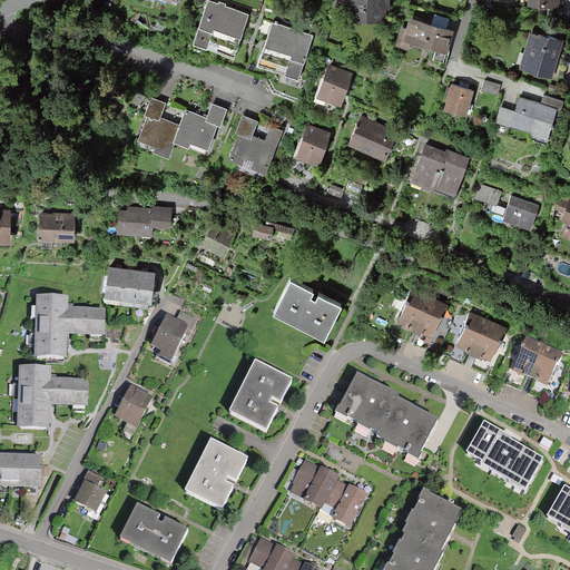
[(210,0),(197,40),(235,53),(243,32),(248,16),(249,13),(212,0),(210,0)]
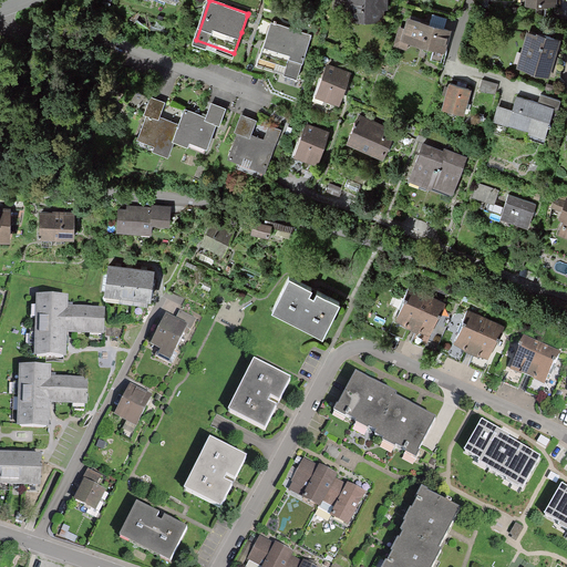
[(334,0),(334,23),(385,23),(385,11),(389,11),(388,0),(334,0)]
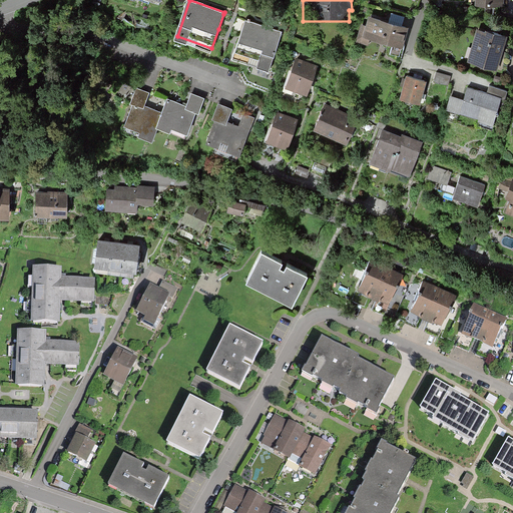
[(370,40),(403,49),(409,28),(386,22),(368,17),(365,26),(361,25),(356,42),(368,46),(370,40)]
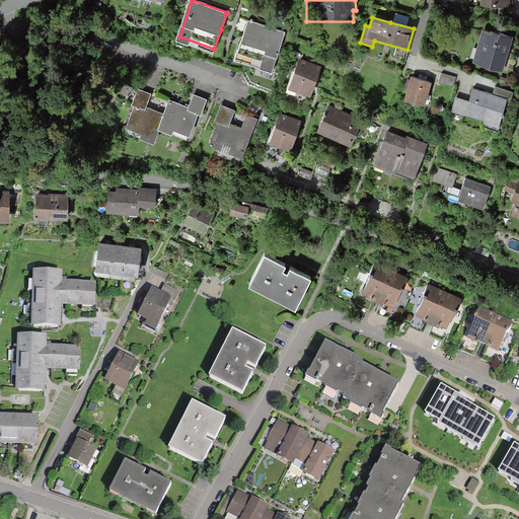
[(236,57),(275,70),(288,31),(249,18),(248,21),(243,36),(236,57)]
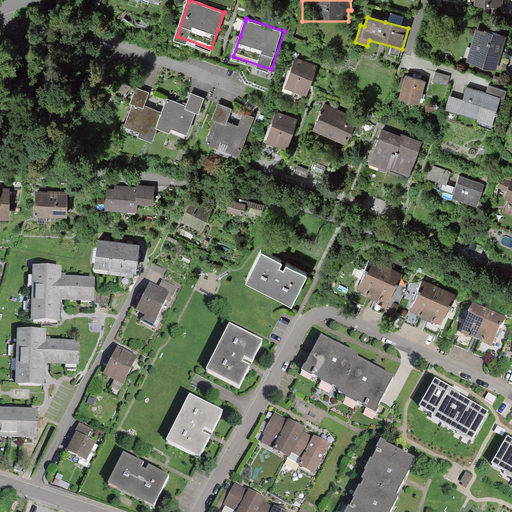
[(466,59),(494,67),(498,53),(503,36),(475,28),(466,59)]
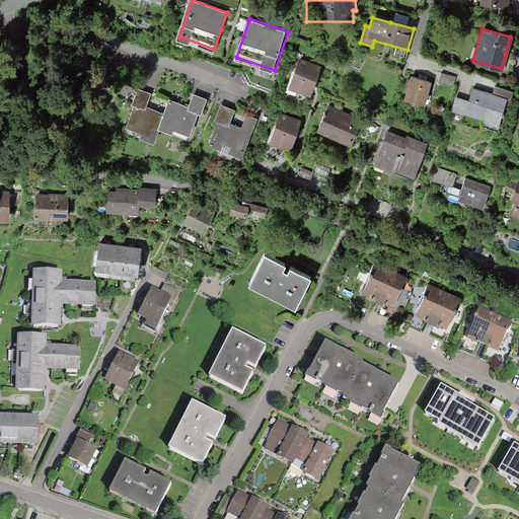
[(290,90),(311,97),(318,77),(322,67),(301,60),(290,90)]
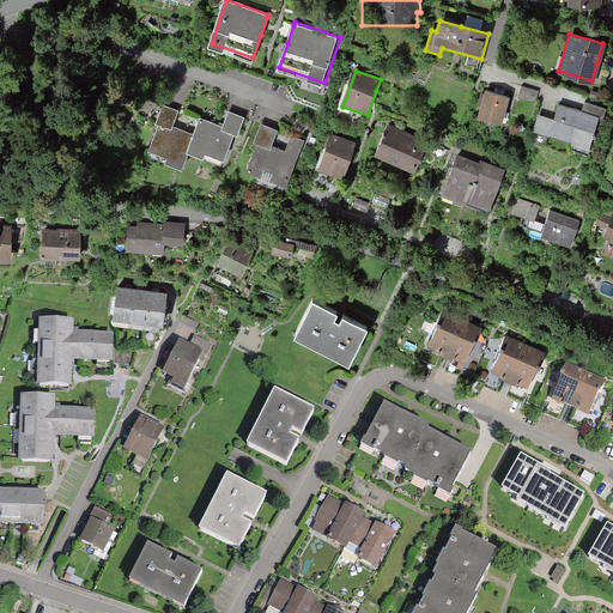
[(538,99),(540,89),(523,85),(521,96),(538,99)]
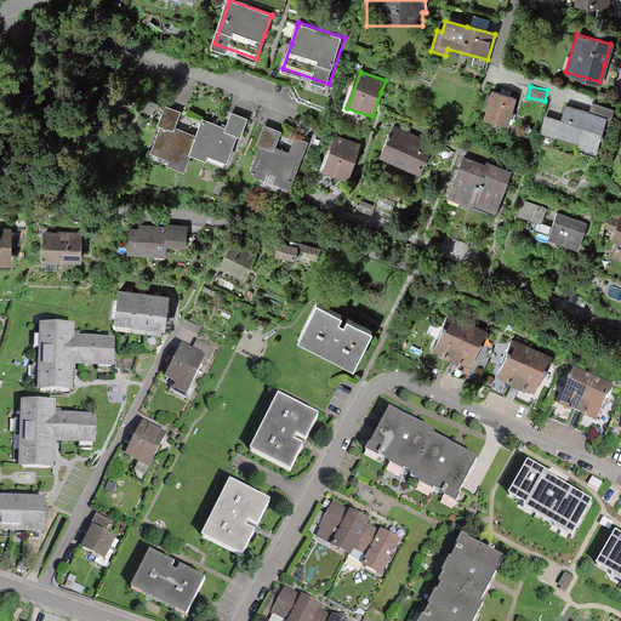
[(485,119),(508,125),(516,97),(493,91),(490,100),(485,119)]
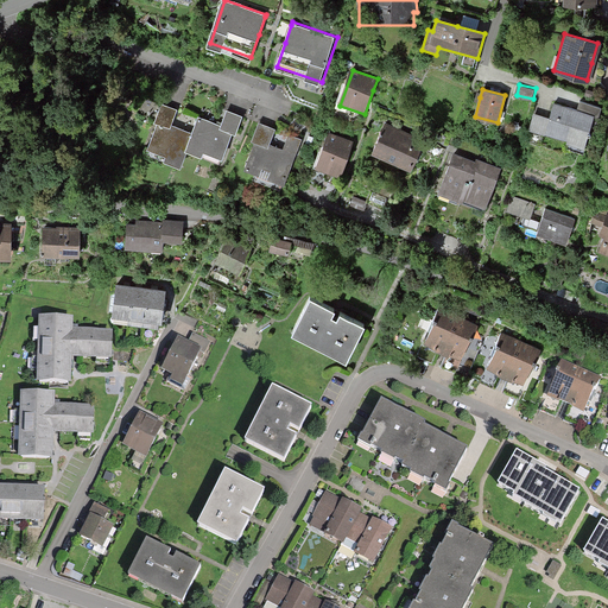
[(565,145),(584,150),(590,122),(596,124),(601,106),(577,100),(576,108),(552,102),(544,135),(567,141),(565,145)]
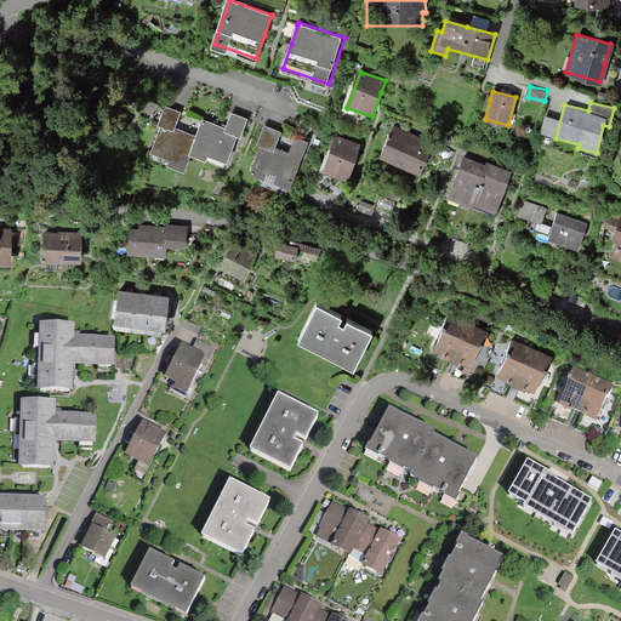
[(175,126),(181,108),(166,103),(159,124),(174,130),(175,126)]
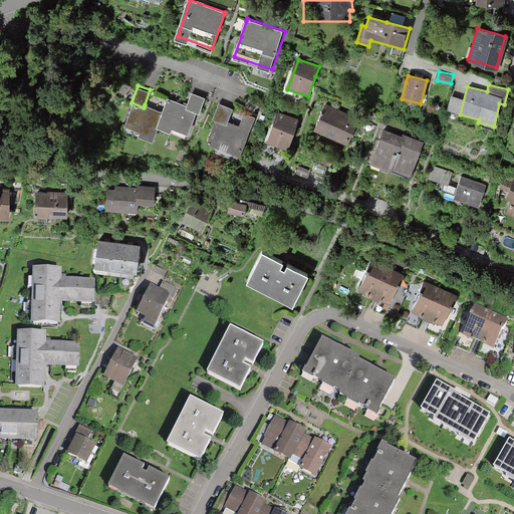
[(200,111),(205,95),(192,90),(188,103),(186,107),(196,110),(200,111)]
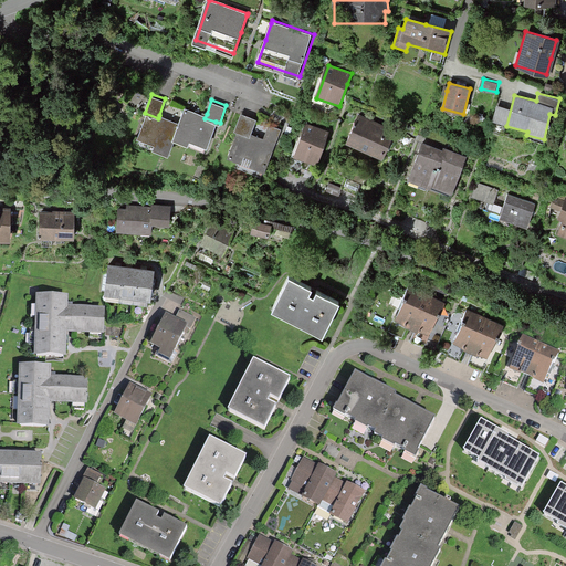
[(205,118),(207,114),(205,114),(186,107),(180,122),(174,142),(188,147),(190,142),(207,147),(216,122),(205,118)]
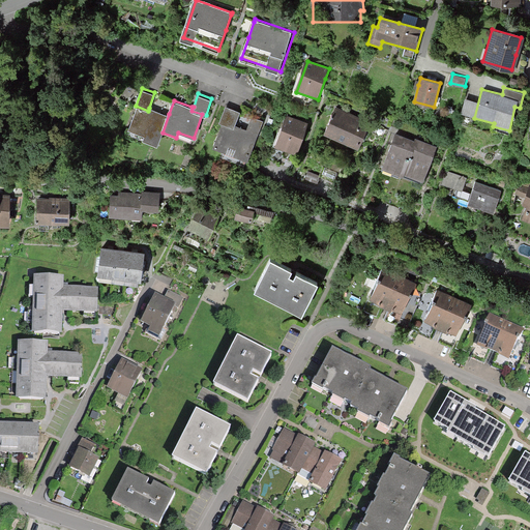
[(163,133),(169,114),(152,109),(149,108),(148,111),(136,106),(127,129),(146,136),(143,143),(157,147),(163,133)]
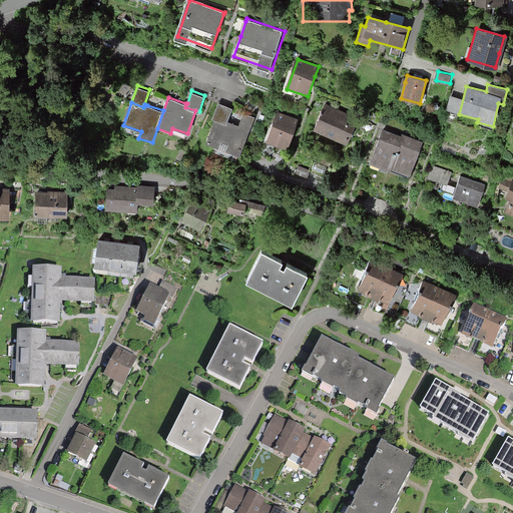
[(204,145),(240,157),(250,129),(254,116),(219,104),(204,145)]
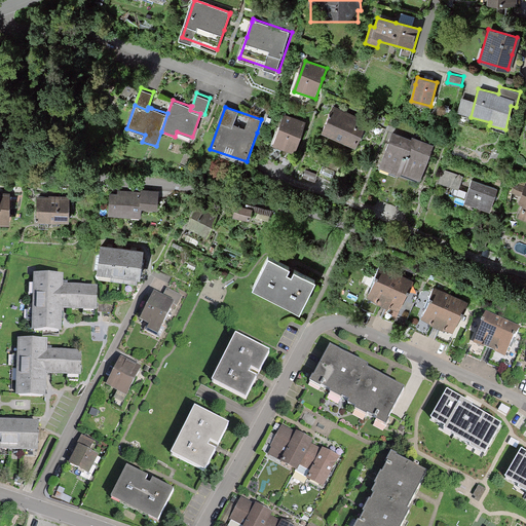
[(321,134),(357,151),(361,142),(370,123),(334,107),(321,134)]
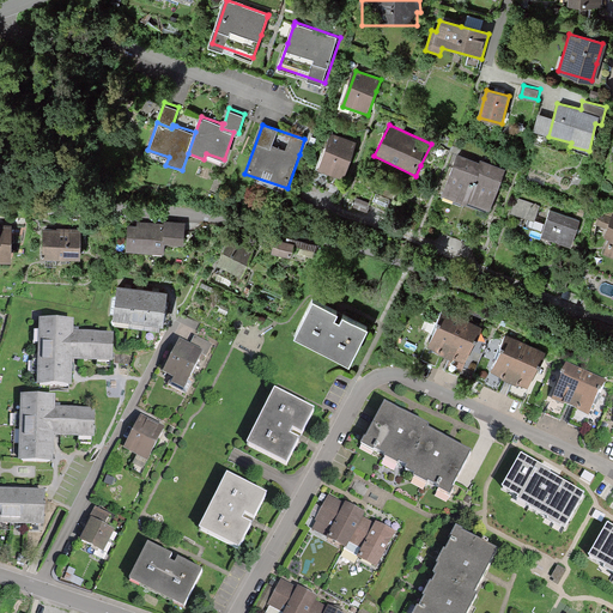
[(351,155),(356,143),(332,133),(317,173),(341,181),(351,155)]
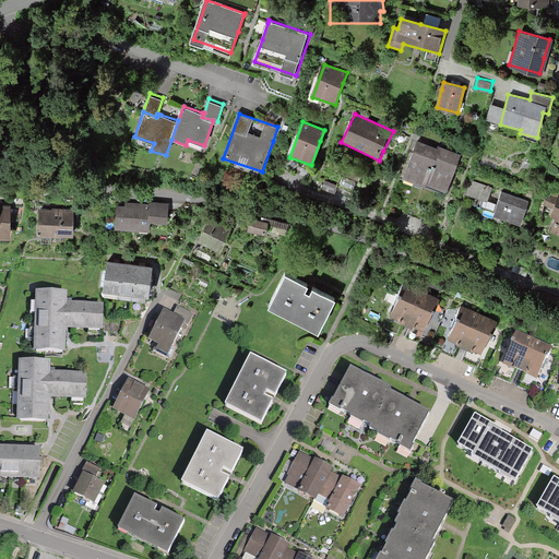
[(440,147),(418,139),(409,162),(403,178),(425,186),(426,183),(440,147)]
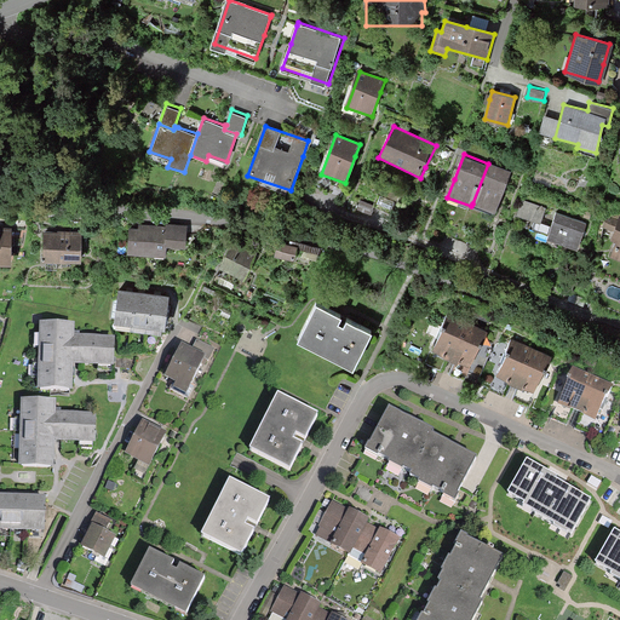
[(472,204),(495,212),(503,193),(512,170),(488,161),(488,164),(472,204)]
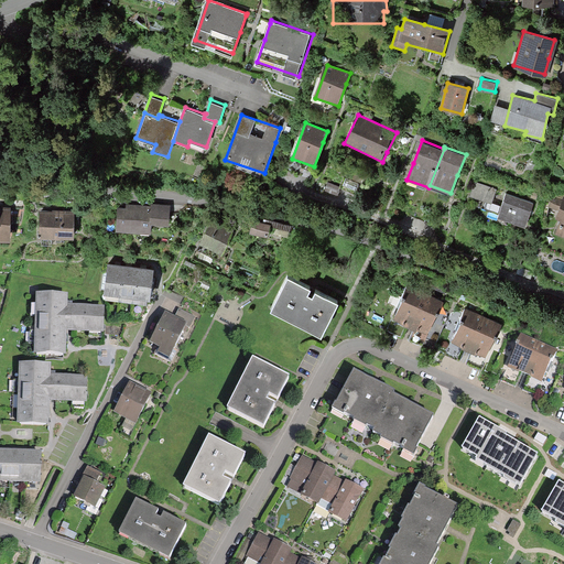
[(492,202),(497,187),(476,181),(472,195),(492,202)]
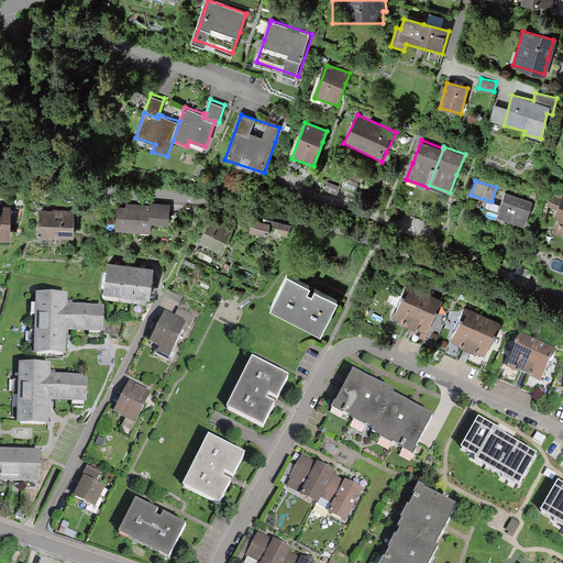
[(509,219),(525,223),(533,199),(506,189),(497,213),(509,219)]
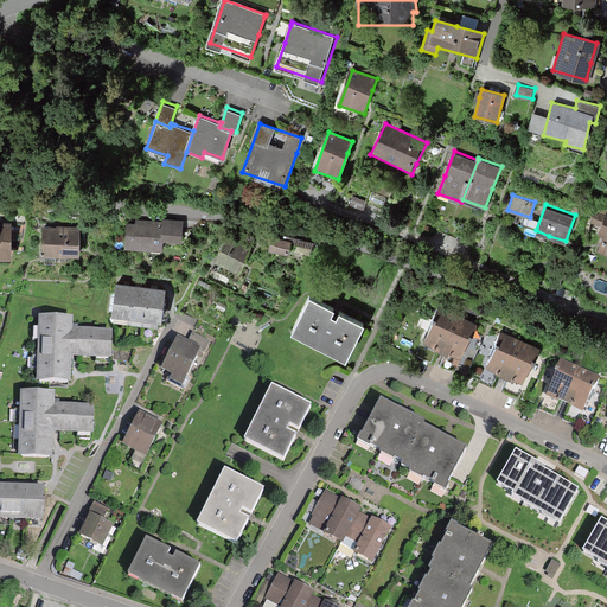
[(606,210),(604,215),(593,211),(588,223),(599,225),(596,232),(601,235),(595,250),(606,254),(606,210)]
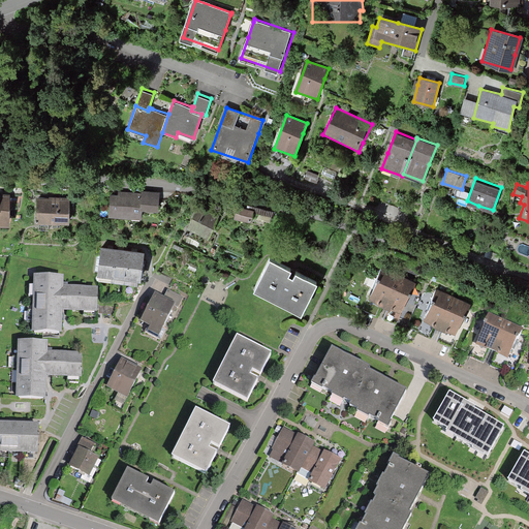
[(159,213),(160,191),(141,190),(141,195),(123,194),(110,194),(109,217),(142,218),(142,213),(159,213)]
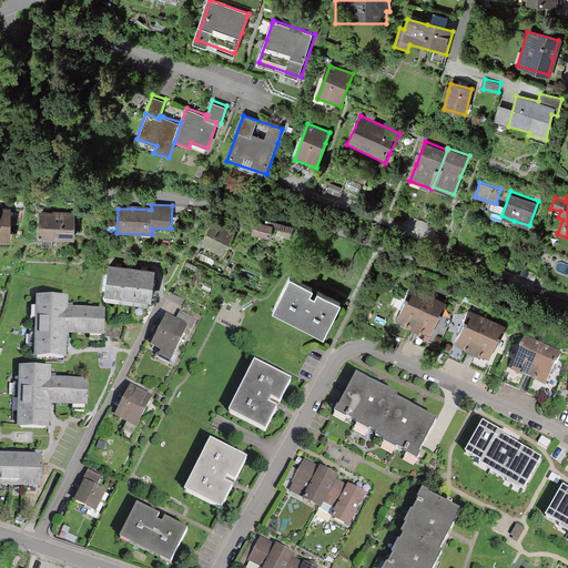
[(39,240),(74,241),(77,212),(58,211),(40,211),(39,240)]
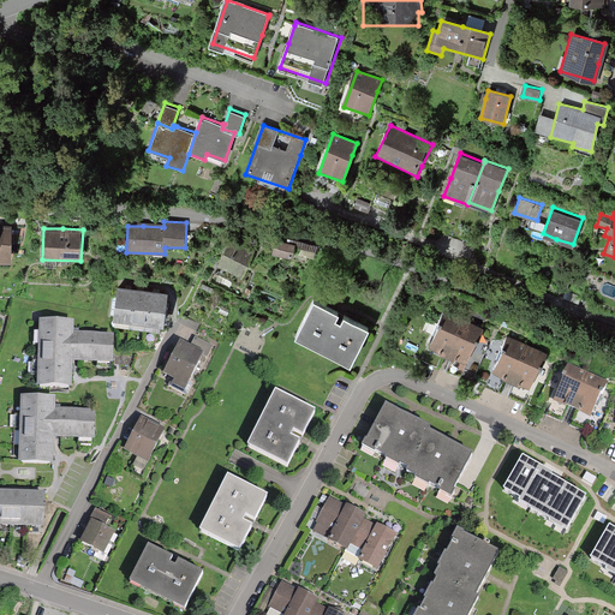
[(0,260),(12,261),(12,233),(0,232),(0,260)]
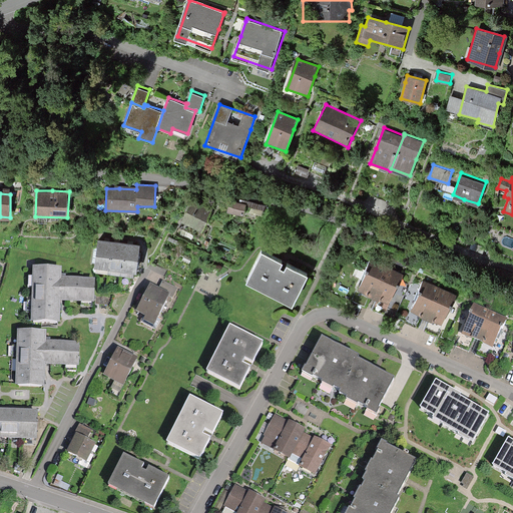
[(203,230),(211,212),(204,209),(191,203),(183,221),(203,230)]
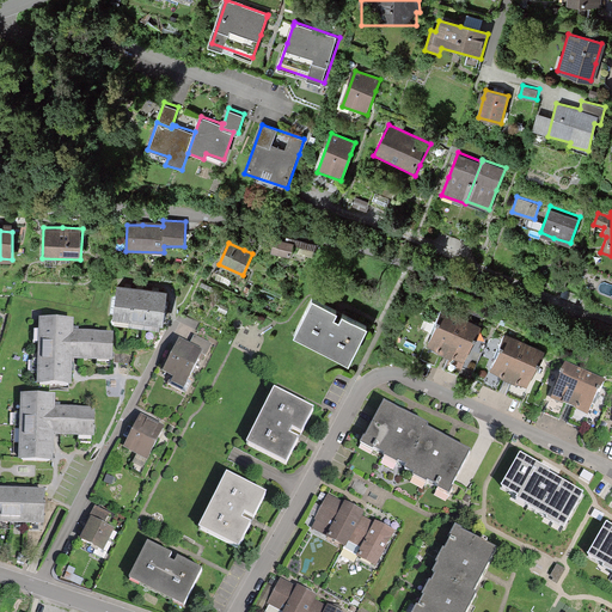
[(160,329),(166,294),(157,292),(151,292),(133,288),(117,286),(111,322),(160,329)]
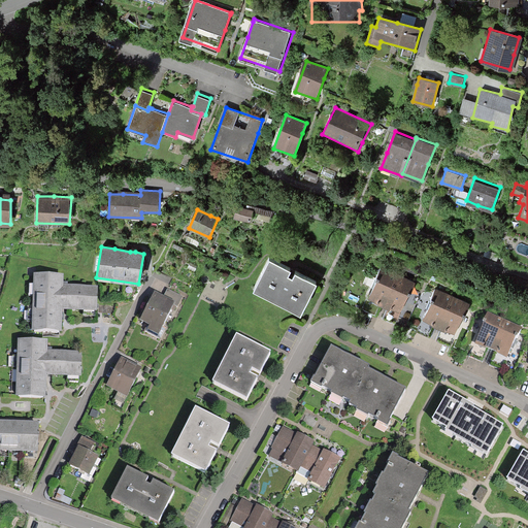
[(255,288),(300,311),(316,279),(295,269),(293,274),(290,272),(288,271),(291,266),(270,257),(255,288)]
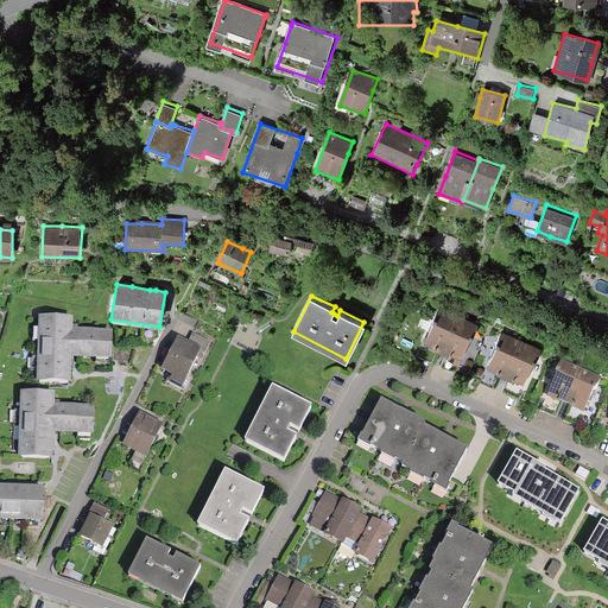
[(463,356),(479,321),(441,305),(425,341),(463,356)]
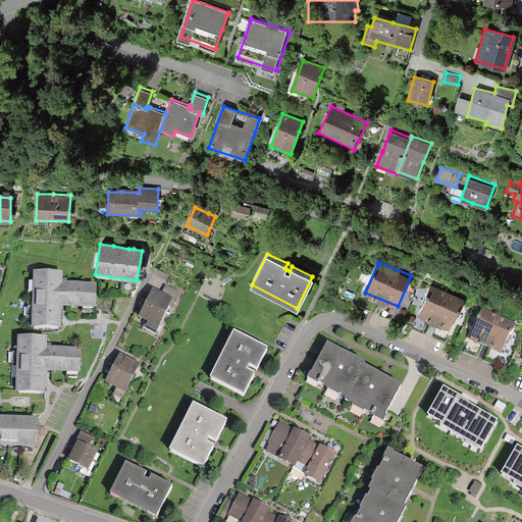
[(61,306),(97,307),(97,283),(63,282),(64,272),(35,271),(33,328),(61,329),(61,306)]
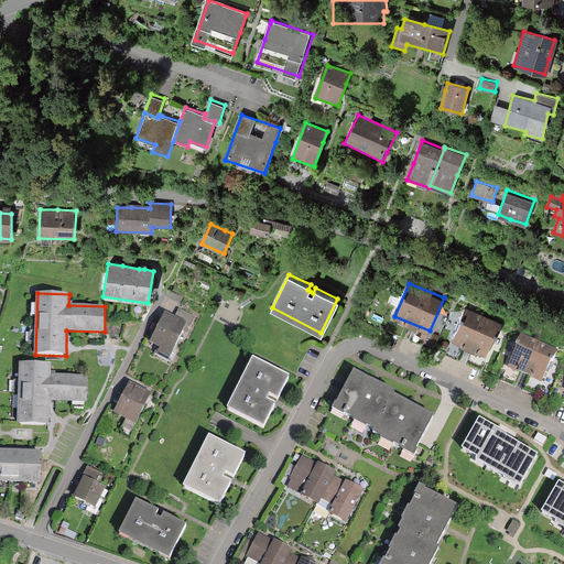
[(180,307),(175,315),(187,321),(183,329),(187,333),(196,316),(180,307)]
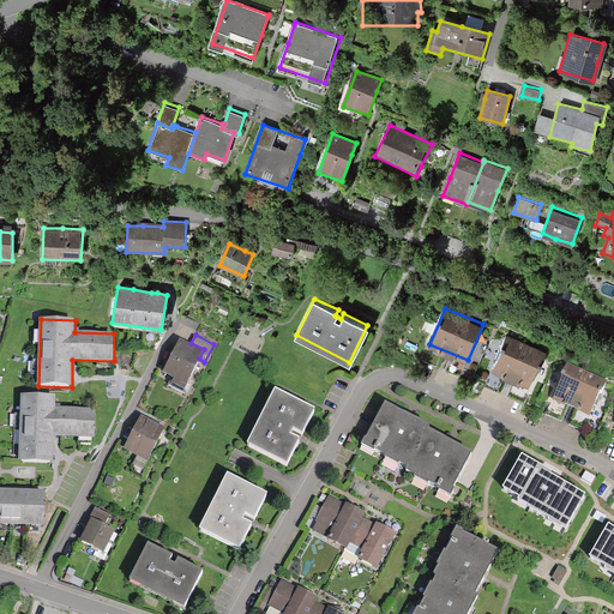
[(531,387),(547,351),(510,335),(493,369),(531,387)]
